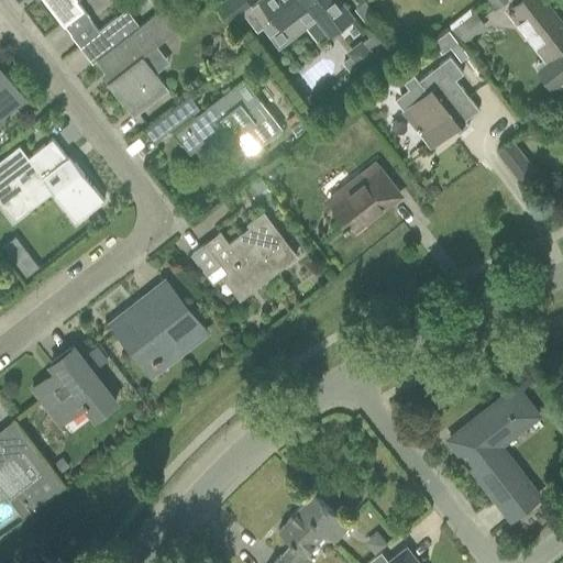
[(42,0),(63,26),(64,25),(70,34),(69,35),(78,46),(98,31),(89,20),(90,20),(75,0),(42,0)]
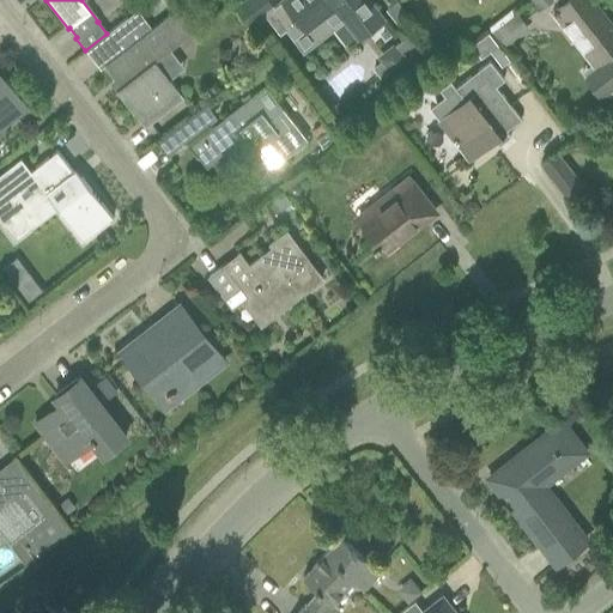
[(268,0),(243,0),(235,7),(252,29),(267,18),(272,24),(279,34),(285,29),(290,35),(302,25),(305,30),(335,6),(345,19),(358,36),(382,18),(368,0),(283,0),(283,1),(274,7),(268,0)]
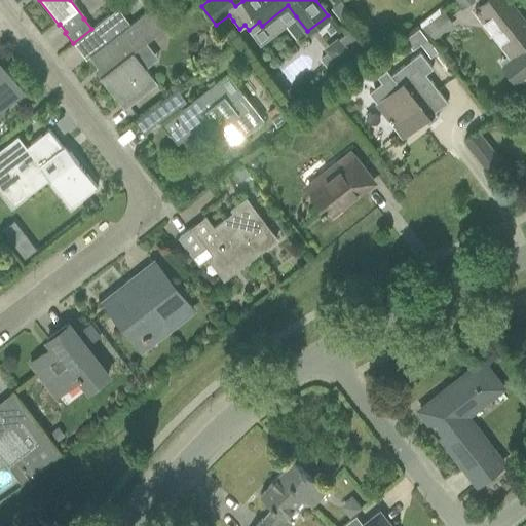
[(341,0),(331,7),(339,19),(349,11),(341,0)]
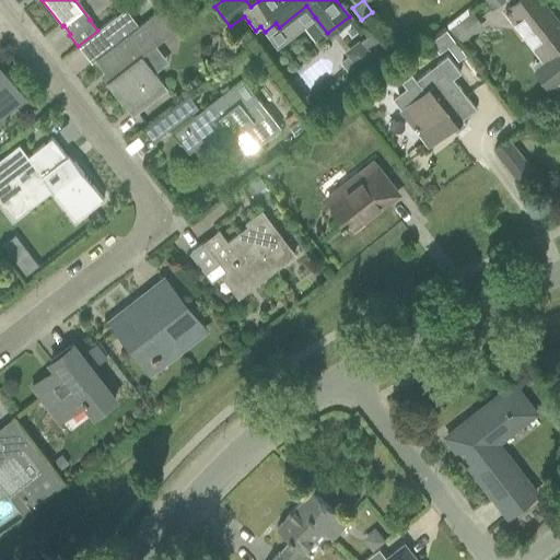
[(483,0),(492,11),(505,0),(483,0)]
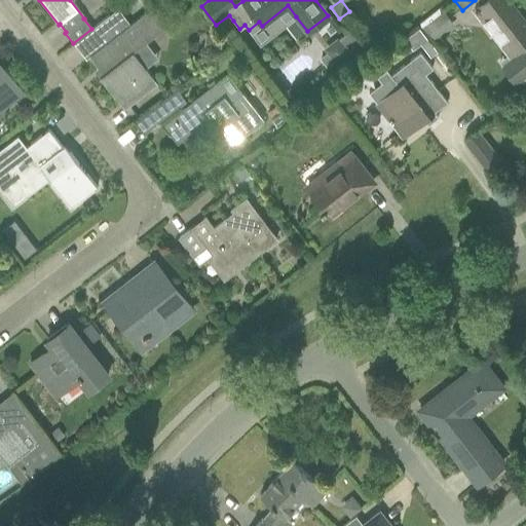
[(508,0),(484,0),(475,8),(510,53),(511,52),(514,58),(503,66),(516,81),(525,73),(525,43),(525,41),(525,40),(525,23),(516,10),(514,12),(505,2),(508,0)]
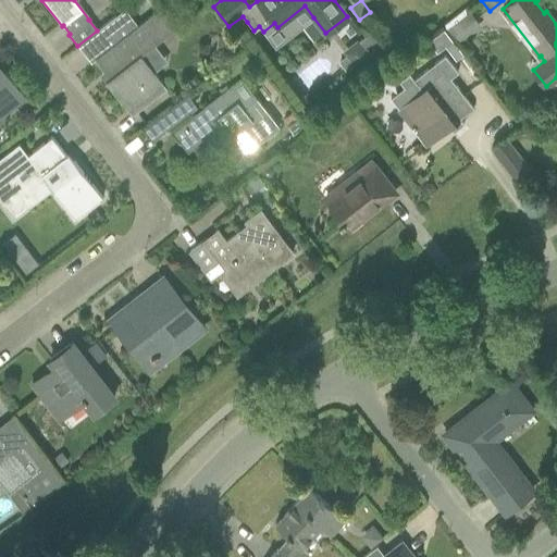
[(174,28),(159,10),(96,60),(109,77),(104,81),(128,111),(163,84),(140,56),(174,28)]
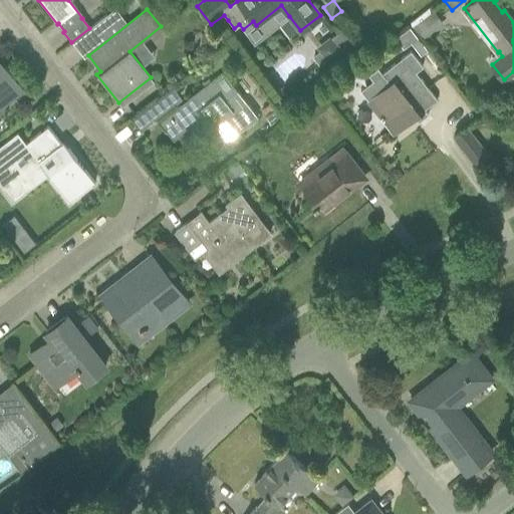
[(444,25),(432,9),(429,12),(427,9),(409,23),(422,39),(423,38),(424,39),(444,25)]
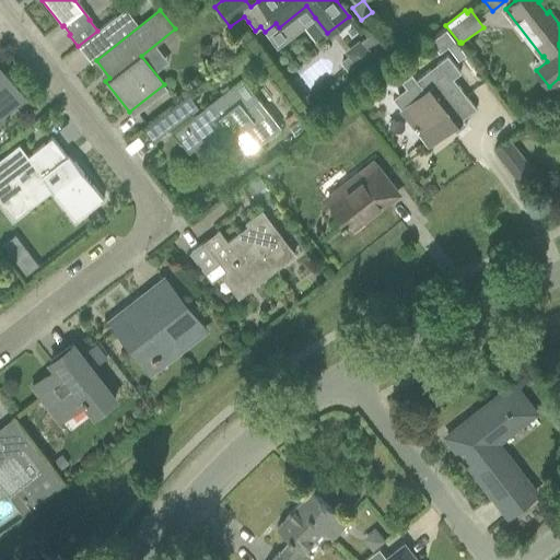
[(97,31),(78,46),(86,57),(105,44),(125,27),(116,18),(116,16),(97,31)]
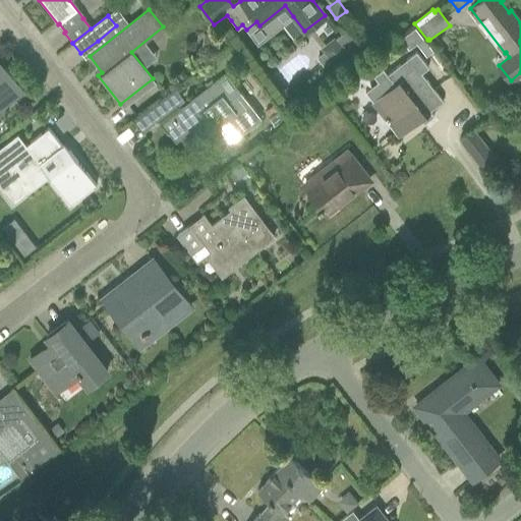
[(414,27),(400,39),(408,49),(416,43),(422,38),(414,27)]
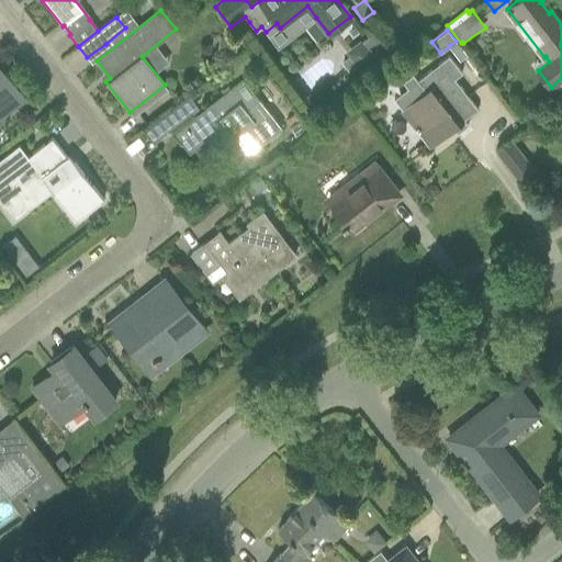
[(349,57),(341,63),(349,72),(371,55),(384,46),(374,33),(361,42),(360,41),(345,52),(349,57)]
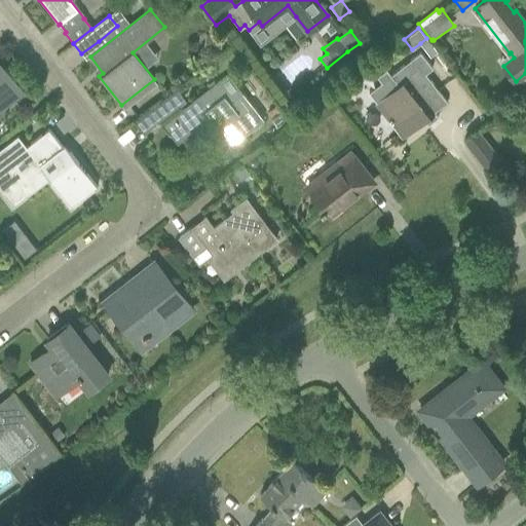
[(205,33),(203,48),(221,50),(222,35),(205,33)]
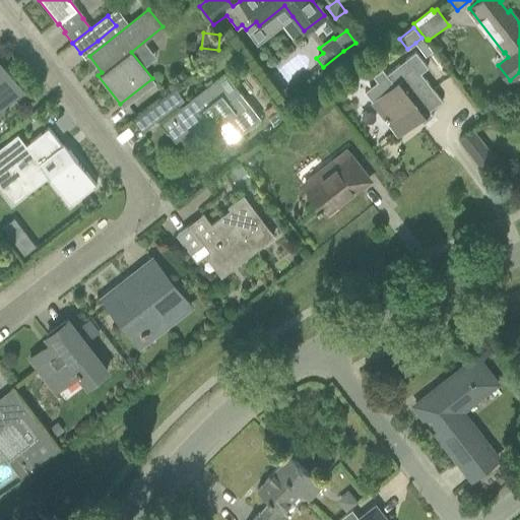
[(377,81),(364,91),(384,118),(386,121),(387,121),(398,135),(419,118),(423,123),(433,116),(429,111),(442,101),(420,73),(428,67),(414,52),(386,74),(382,68),(372,75),(377,81)]
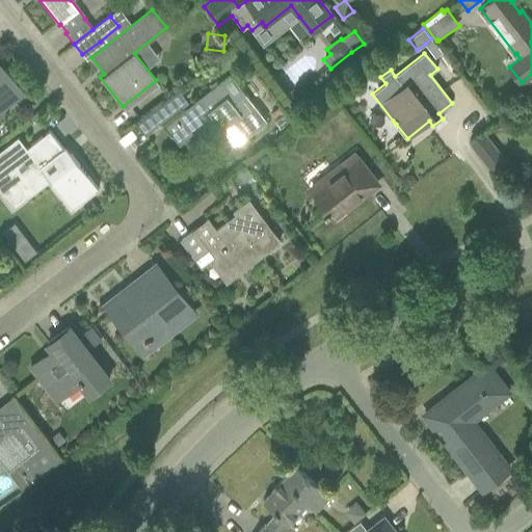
[(0,115),(25,97),(5,72),(0,75),(0,115)]
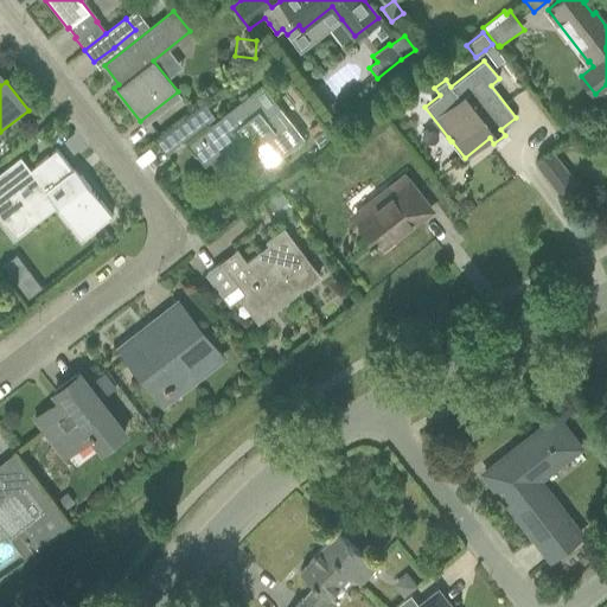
[(304,138),(263,85),(189,144),(204,165),(244,134),(268,165),(279,157),(304,138)]
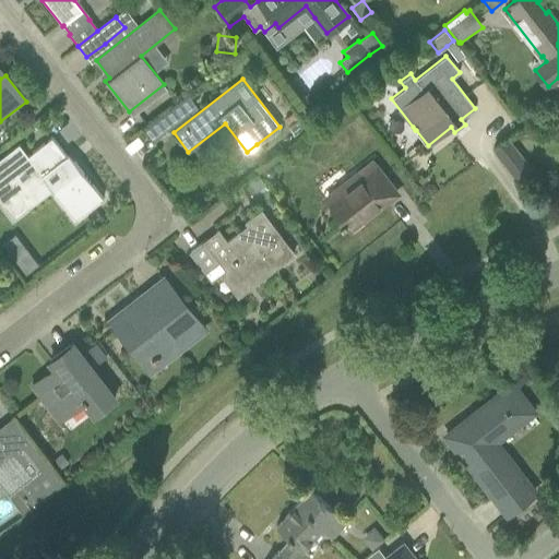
[(190,113),(180,99),(142,129),(153,142),(190,113)]
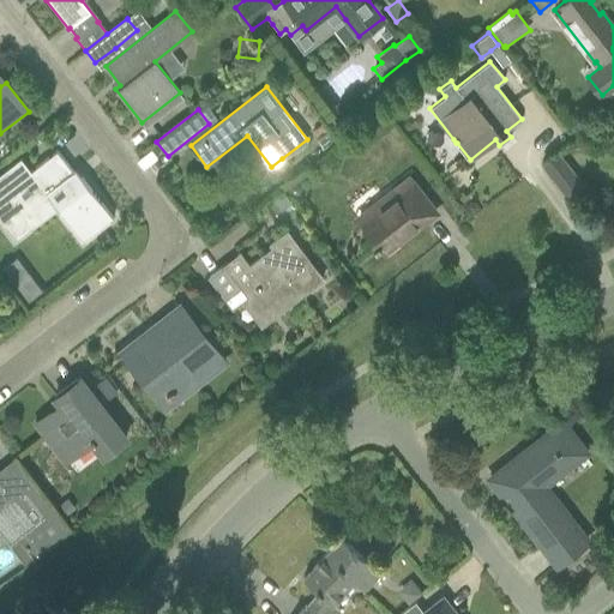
[(20,157),(0,172),(0,221),(2,224),(4,224),(2,222),(22,208),(32,222),(54,205),(82,242),(113,218),(80,176),(74,168),(71,170),(56,150),(30,170),(20,157)]
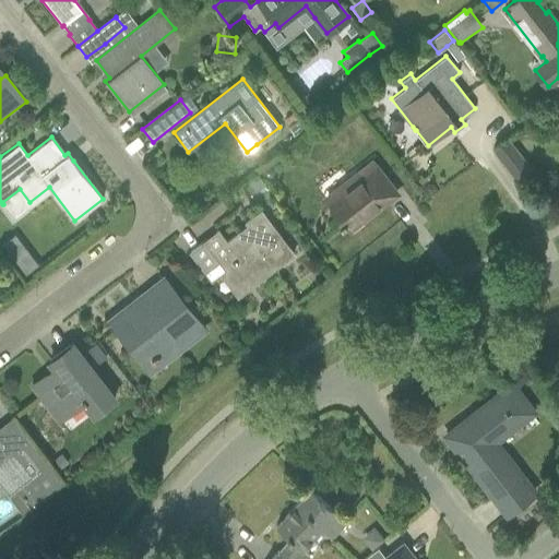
[(507,139),(492,150),(501,161),(514,150),(507,139)]
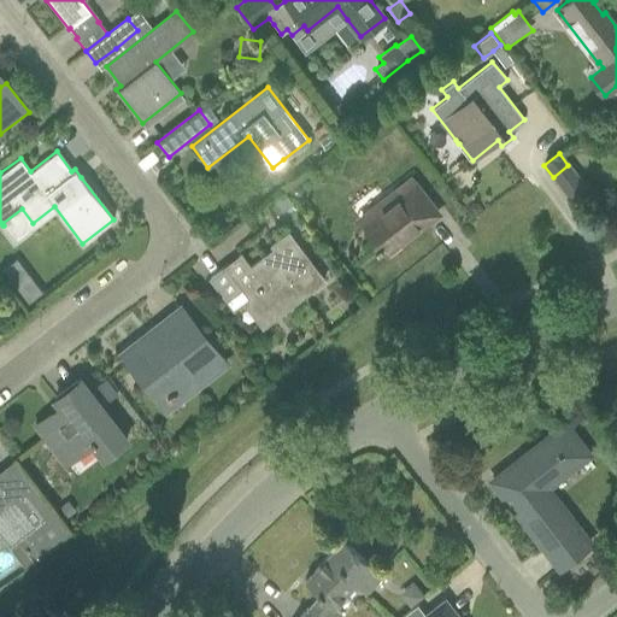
[(435,210),(411,180),(385,200),(388,204),(363,223),(380,244),(377,245),(385,254),(404,240),(400,236),(435,210)]
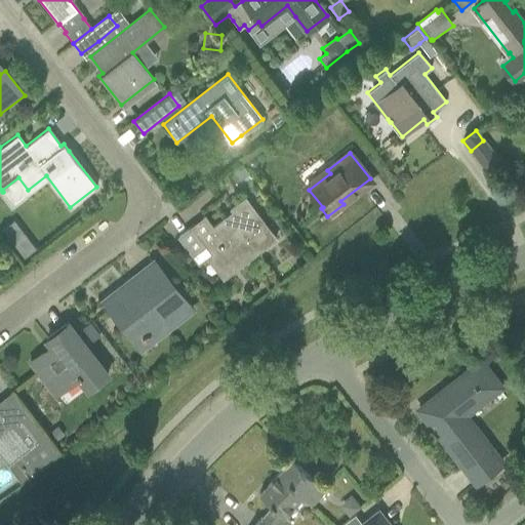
[(246,160),(246,164),(248,168),(253,168),(256,165),(256,161),(254,158),(249,157),(246,160)]
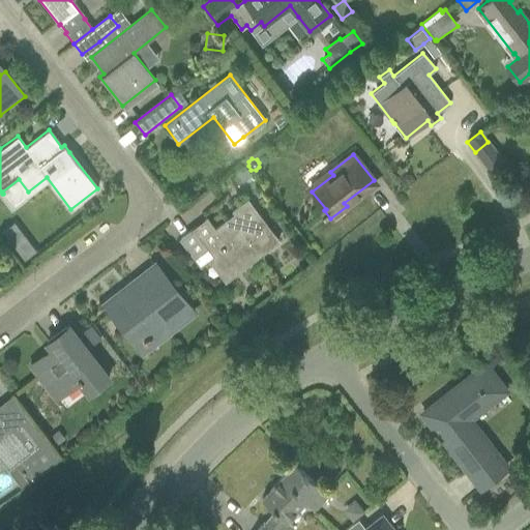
[(244,165),(234,173),(241,182),(252,174),(244,165)]
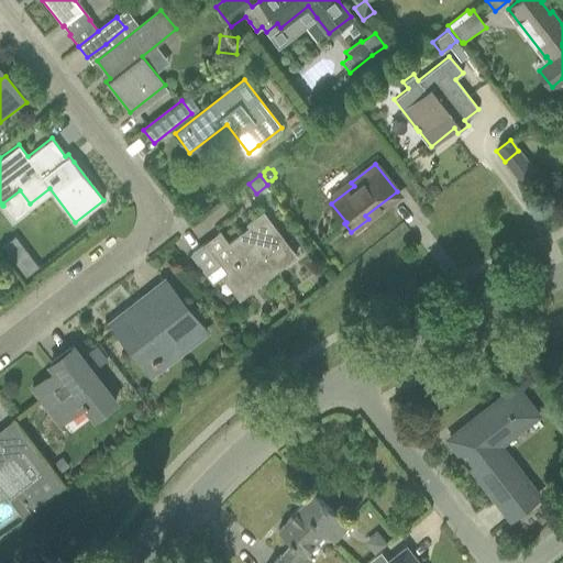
[(228,244),(219,232),(191,254),(207,274),(221,264),(228,273),(231,269),(244,287),(272,265),(276,271),(296,255),(263,212),(247,223),(250,228),(228,244)]
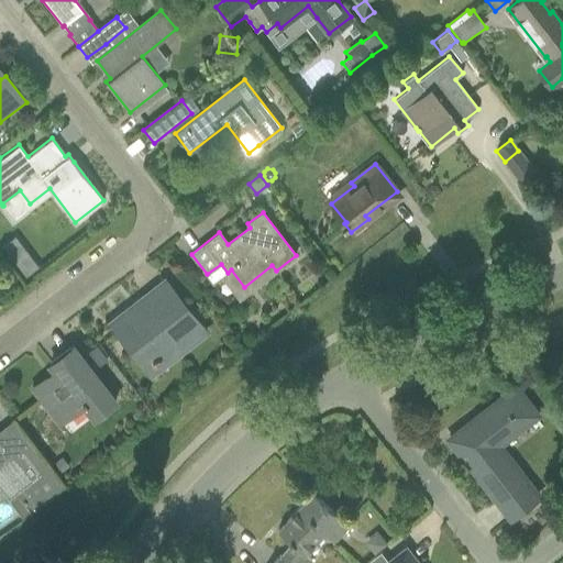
[(25,252),(14,261),(25,276),(37,267),(25,252)]
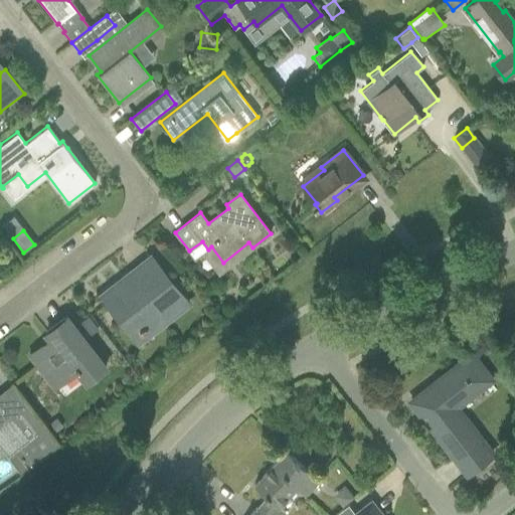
[(162,312),(182,296),(164,273),(144,290),(130,272),(101,295),(138,343),(168,320),(162,312)]
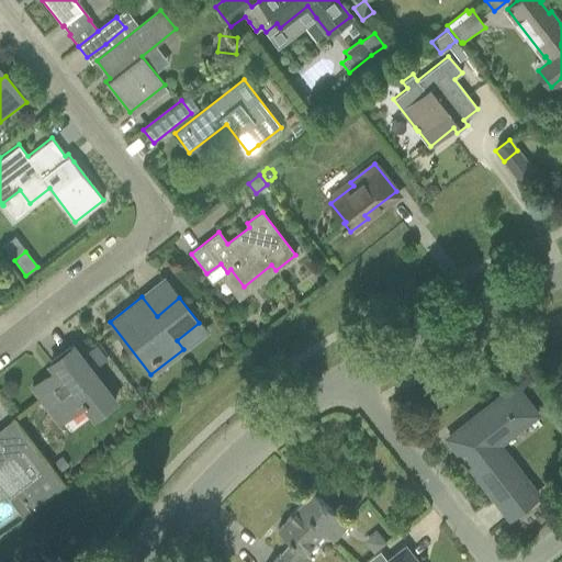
[(94,417),(114,401),(71,346),(49,363),(55,370),(31,389),(58,424),(85,404),(94,417)]
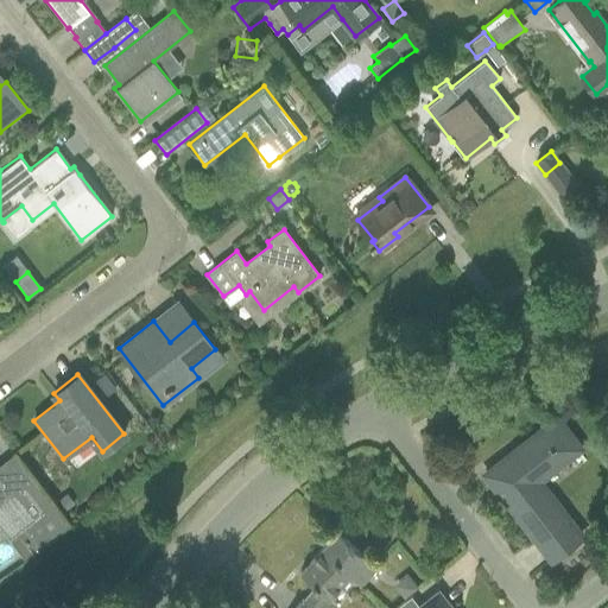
[(534,481),(578,447),(557,419),(486,474),(552,559),(582,537),(563,512),(561,514),(534,481)]
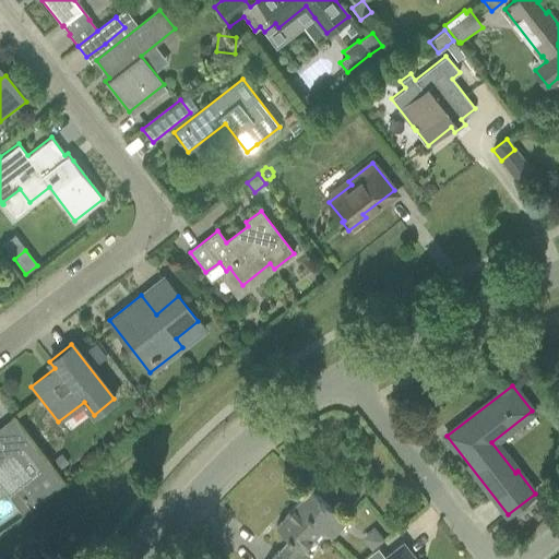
[(12,417),(0,425),(0,484),(10,496),(18,490),(31,508),(62,483),(20,428),(12,417)]
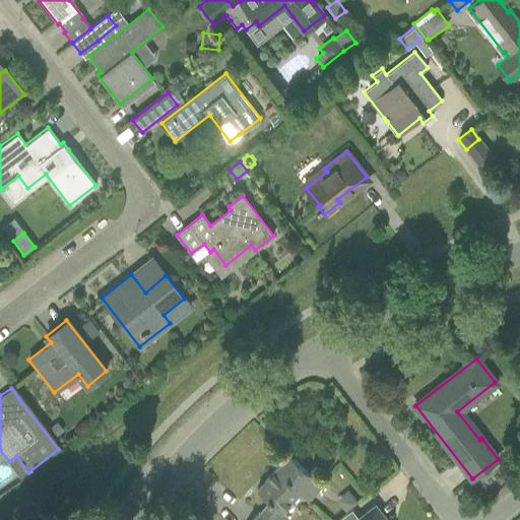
[(57,423),(51,428),(57,436),(63,431),(57,423)]
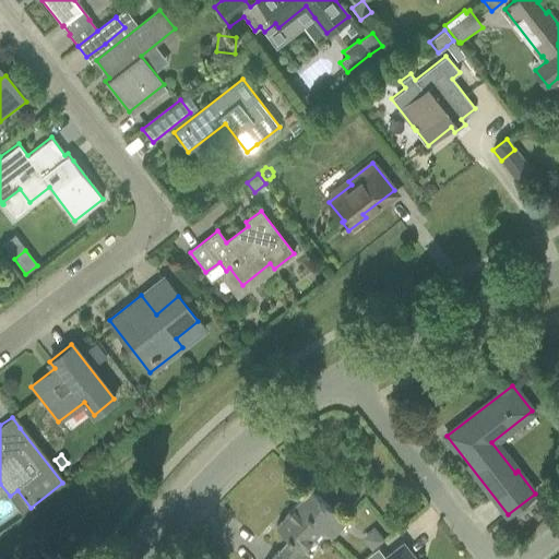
[(321,530),(331,538),(346,522),(310,489),(297,504),(323,527),(321,530)]
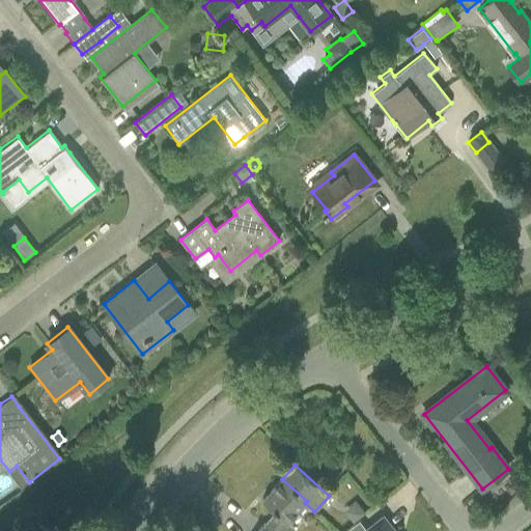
[(307,501),(282,479),(262,501),(276,513),(266,525),(264,525),(258,530),(290,530),(294,528),(288,523),(305,503),(307,501)]
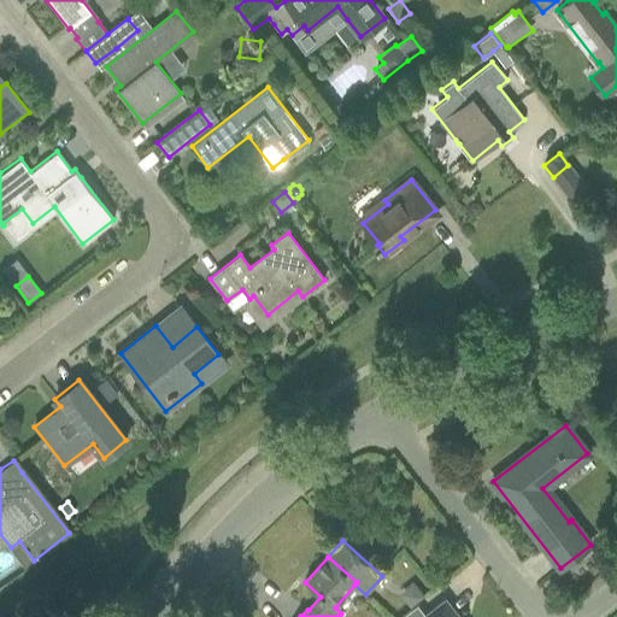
[(412,583),(399,594),(410,607),(423,597),(412,583)]
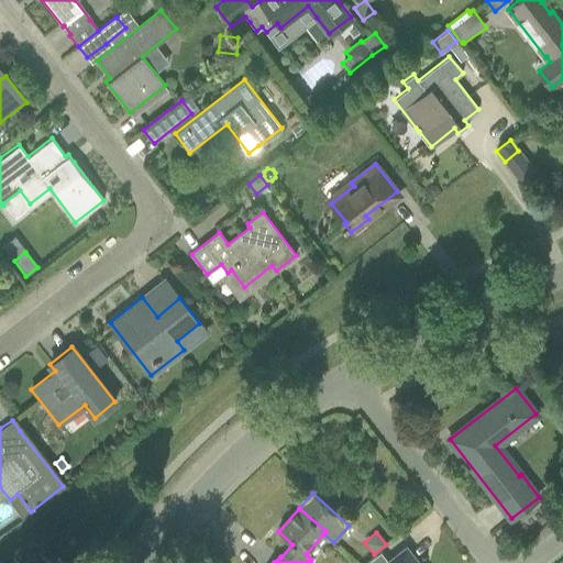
[(388,562),(381,551),(365,562),(417,562),(406,549),(388,562)]
